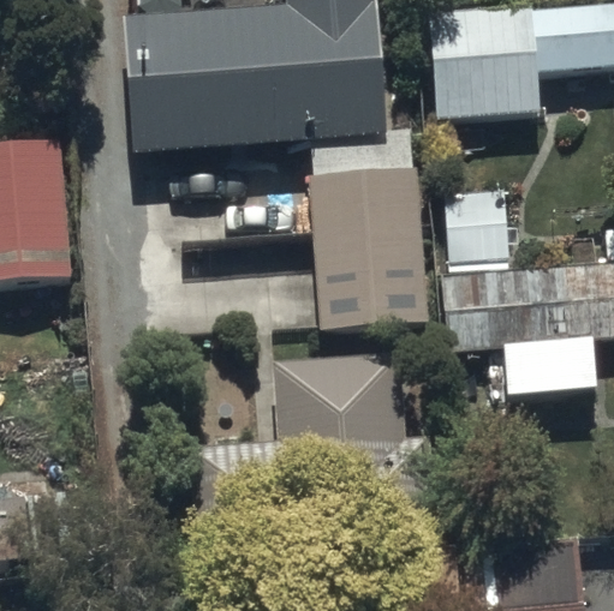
[(285,0),(286,5),(125,16),(133,148),(386,132),(377,0),(285,0)]
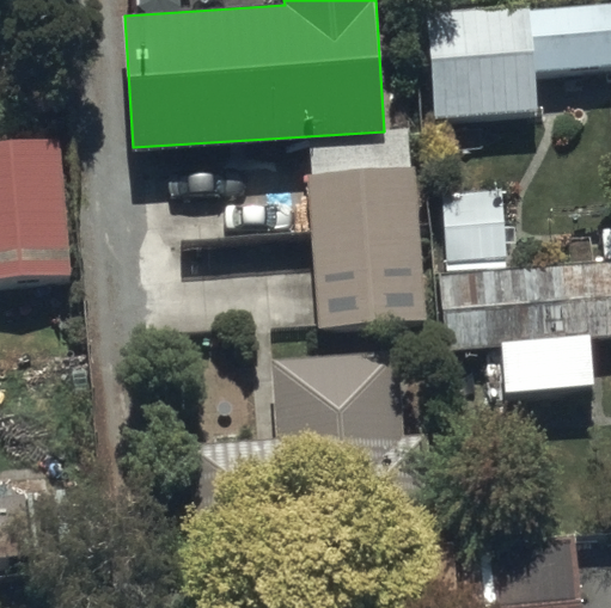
[(610,4),(428,12),(432,117),(539,114),(537,66),(610,62),(610,4)]
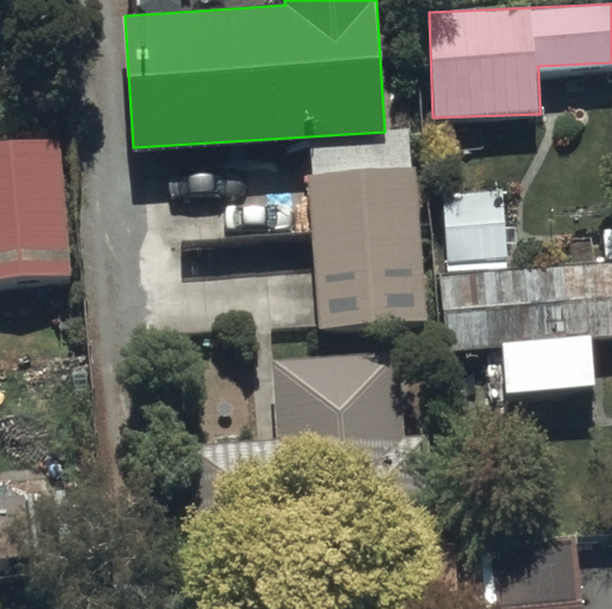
[(62,142),(0,145),(0,281),(71,278),(62,142)]
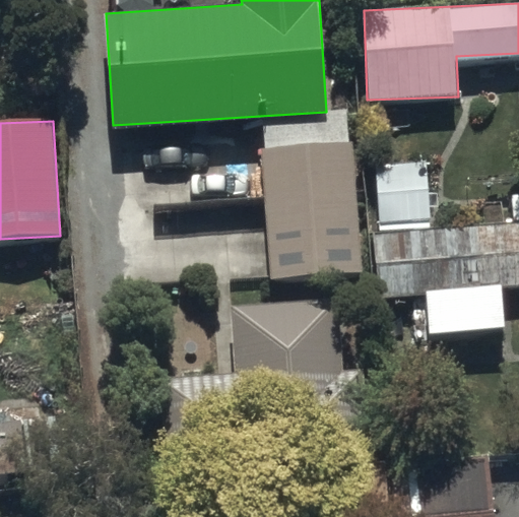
[(351,140),(261,147),(270,278),(361,271),(351,140)]
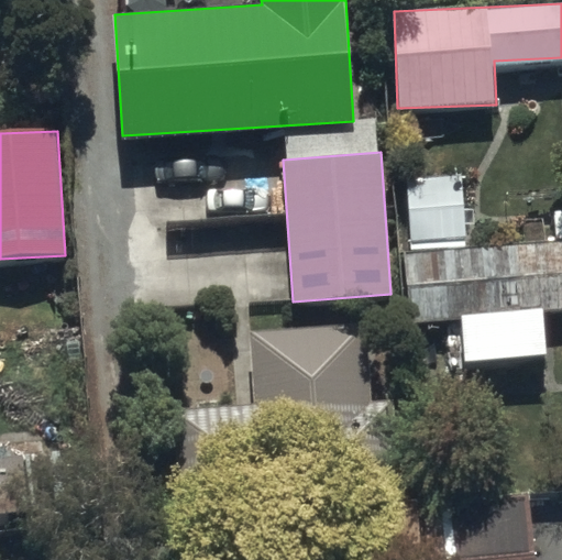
[(400,175),(407,251),(466,245),(460,171),(400,175)]
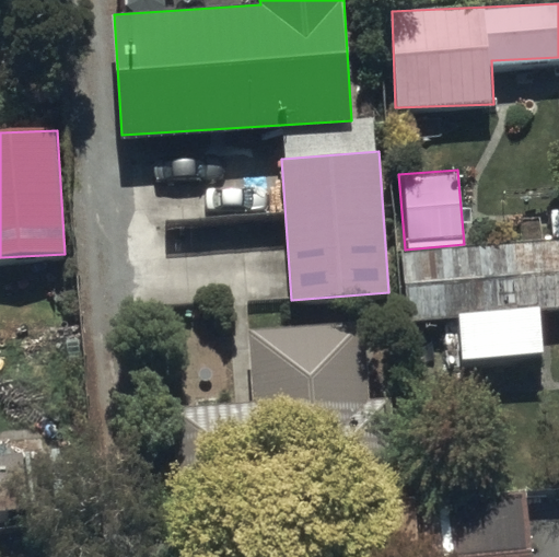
[(558,239),(399,253),(405,324),(461,320),(464,361),(544,355),(540,311),(558,309),(558,239)]
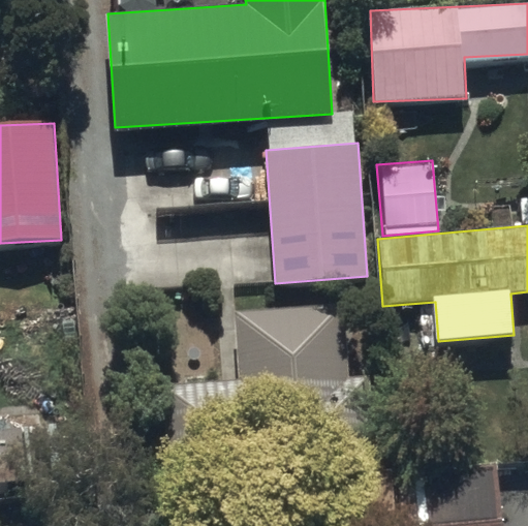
[(372,376),(347,377),(343,304),(237,309),(240,381),(165,384),(169,469),(376,460),(372,376)]
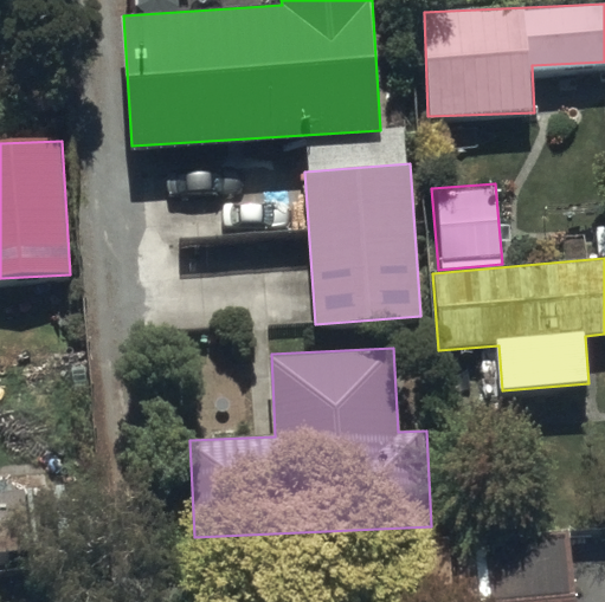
[(354,538),(356,601),(574,601),(572,528),(354,538)]
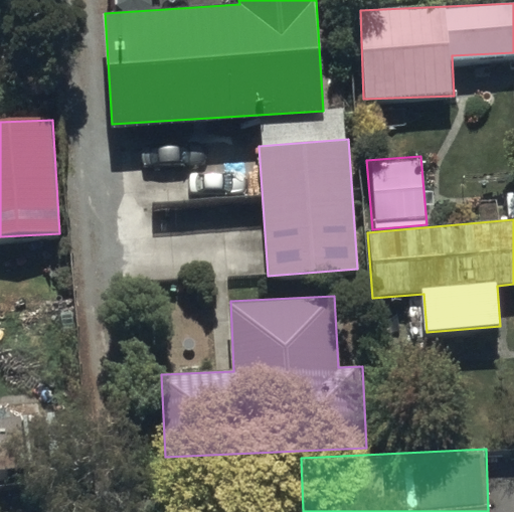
All buildings are outlined.
